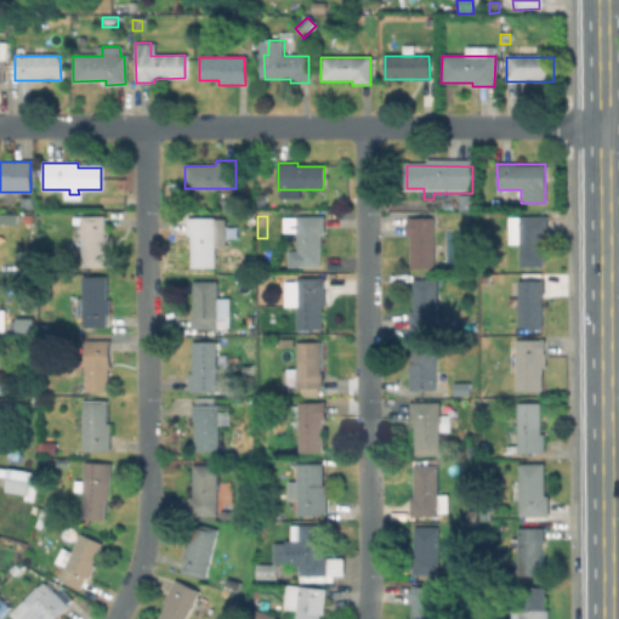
[(543,236),(543,267),(520,267),(518,246),(509,246),(510,217),(545,217),(545,236),(543,236)]
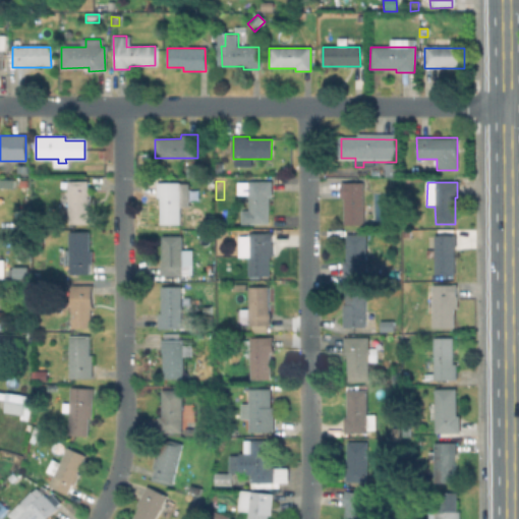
[(87,183),(87,192),(90,192),(90,205),(88,205),(88,224),(67,224),(67,206),(58,206),(58,191),(67,191),(67,183),(87,183)]
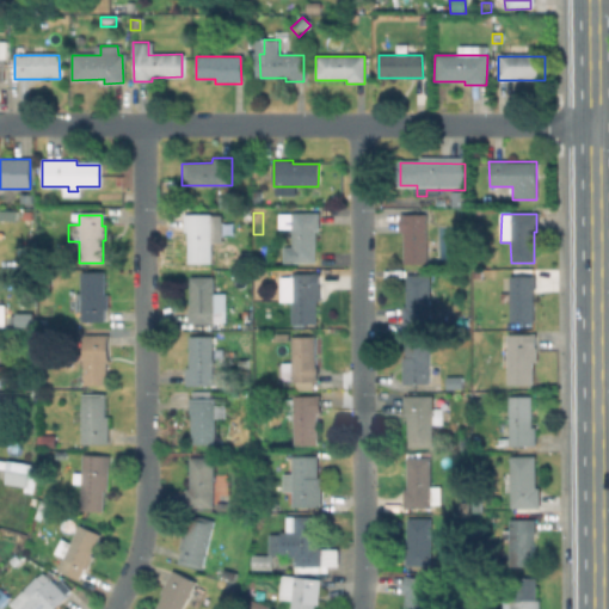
[(217,234),(217,244),(211,244),(211,263),(188,263),(188,234),(182,234),(182,215),(220,215),(220,234),(217,234)]
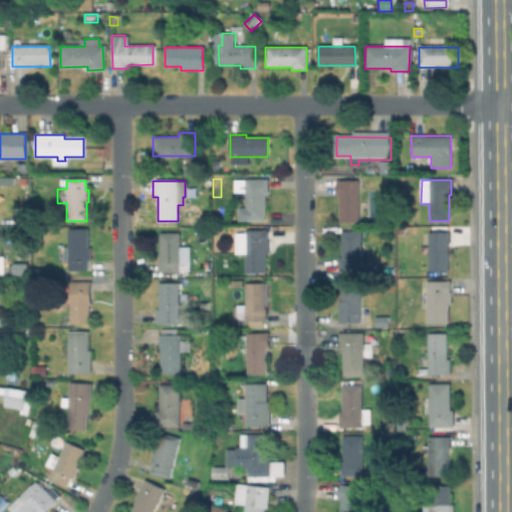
[(358,181),(358,222),(339,222),(339,196),(336,196),(336,181),(358,181)]
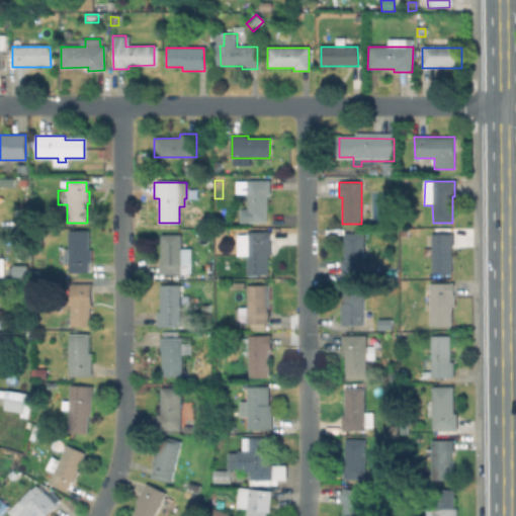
[(269,196),(269,220),(265,220),(265,225),(245,225),(245,195),(239,195),(239,183),(269,183),(269,196)]
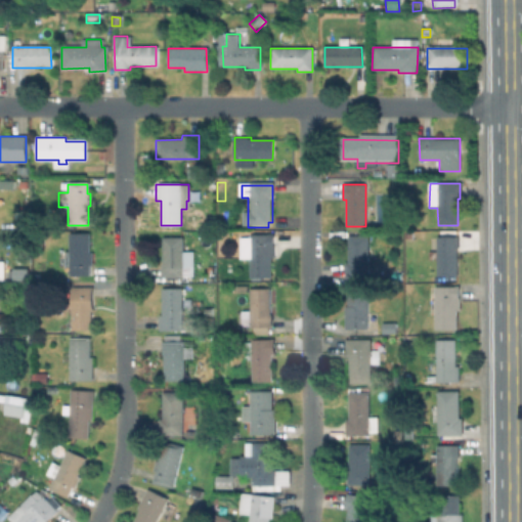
[(390,193),(390,226),(374,226),(374,193),(390,193)]
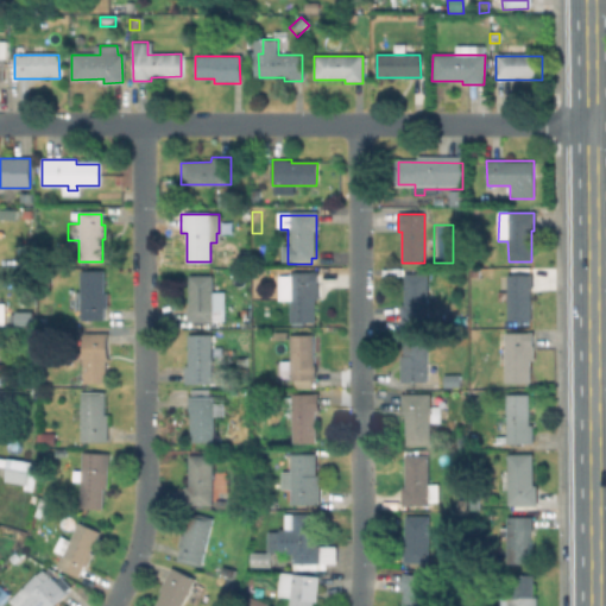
[(247,269),(239,269),(238,257),(246,257),(247,269)]
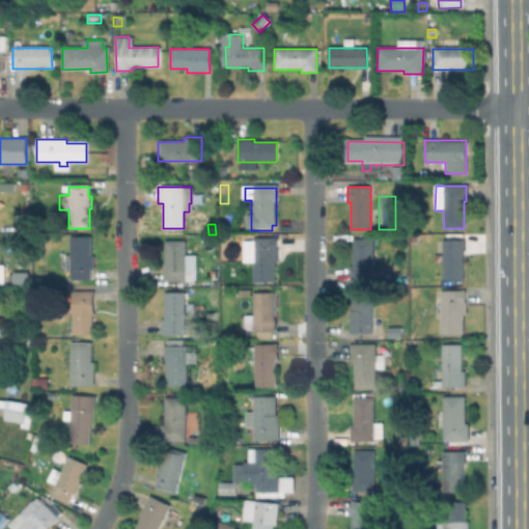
[(89,237),(89,256),(92,256),(92,269),(90,269),(90,279),(70,280),(68,237),(89,237)]
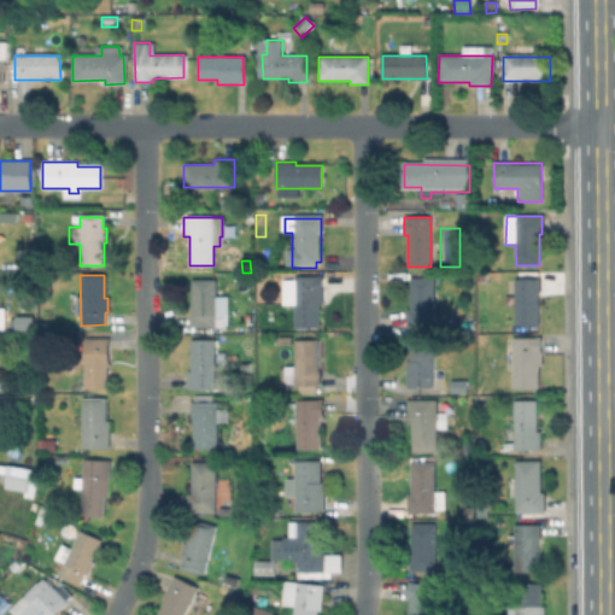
[(322,276),(322,306),(318,306),(318,327),(293,328),(293,305),(281,305),(280,281),(293,281),(293,276),(322,276)]
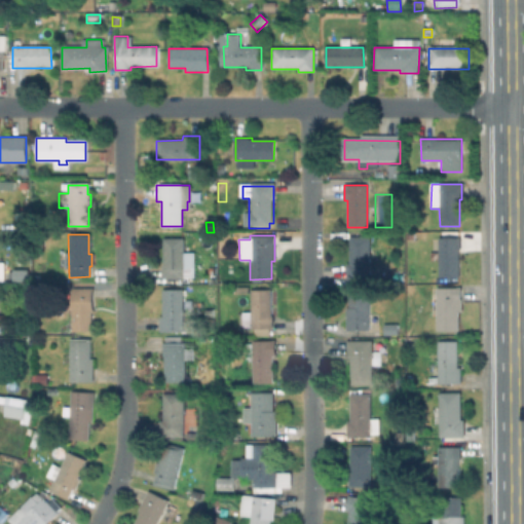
[(369,237),(369,279),(345,279),(345,264),(348,265),(348,237),(369,237)]
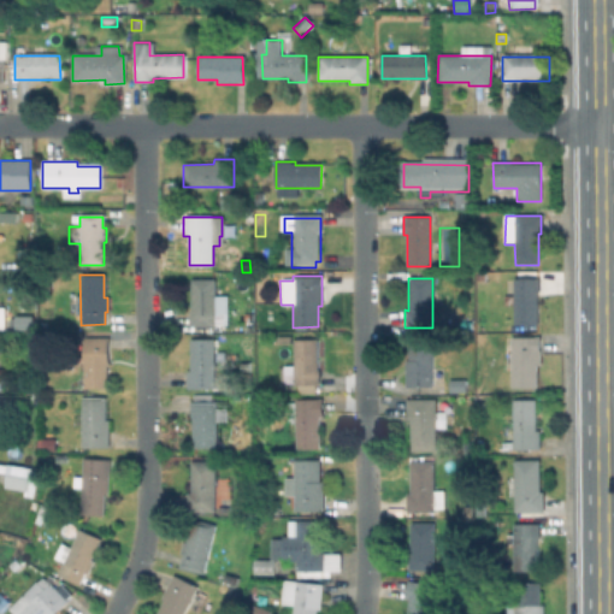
[(536,279),(537,325),(514,325),(513,308),(503,308),(503,290),(514,290),(513,281),(536,279)]
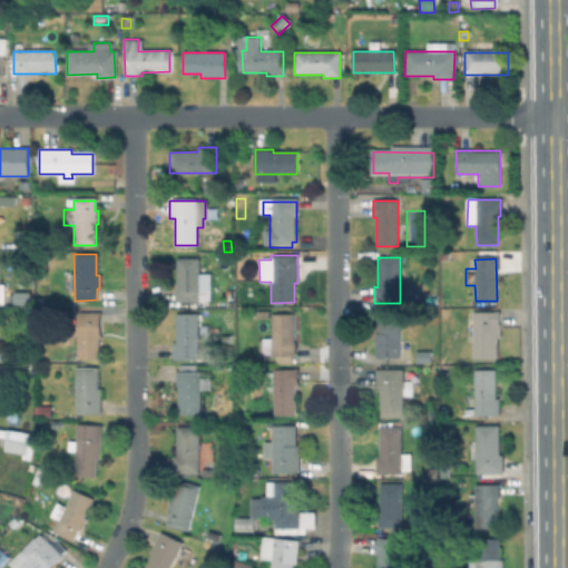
[(211,278),(209,303),(176,303),(176,291),(178,291),(178,262),(201,262),(201,278),(211,278)]
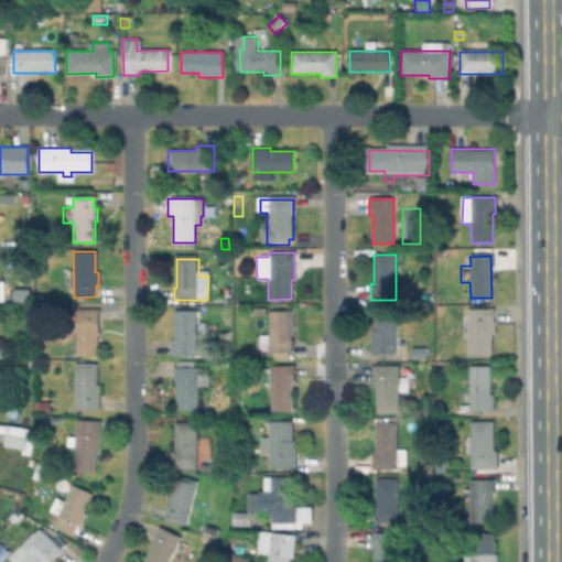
[(12,300),(12,289),(29,289),(29,300),(12,300)]
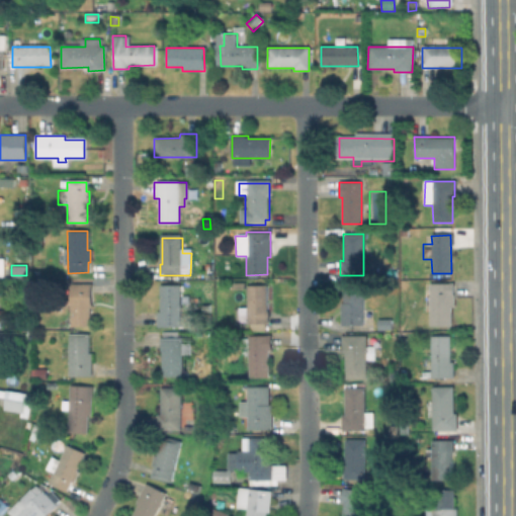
[(266,286),(266,325),(246,325),(246,318),(238,318),(238,309),(246,309),(246,285),(249,285),(249,280),(260,280),(260,286),(266,286)]
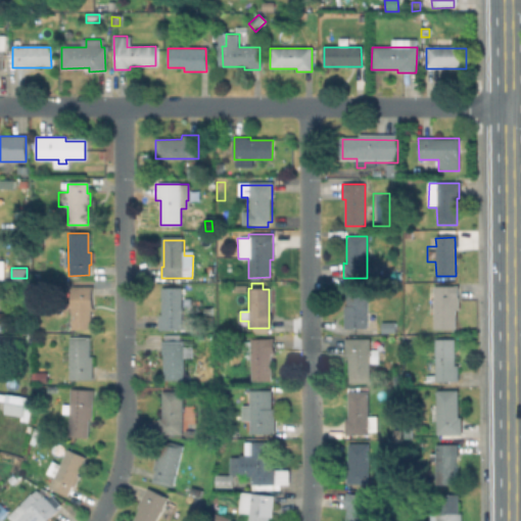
[(90,330),(70,330),(69,287),(89,286),(90,330)]
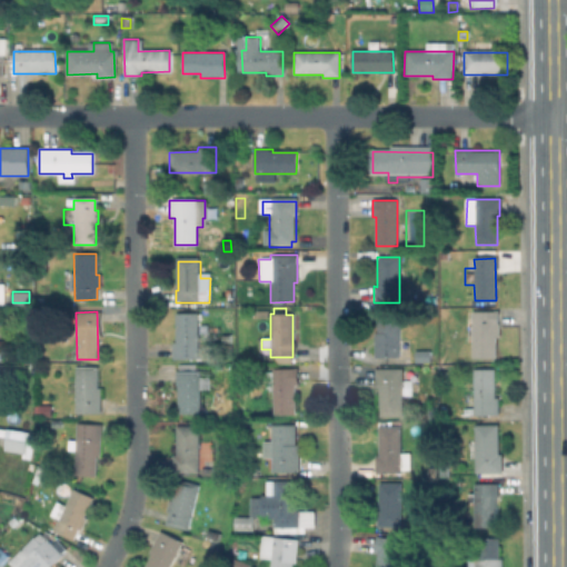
[(198,358),(172,359),(171,341),(175,341),(173,314),(197,314),(198,358)]
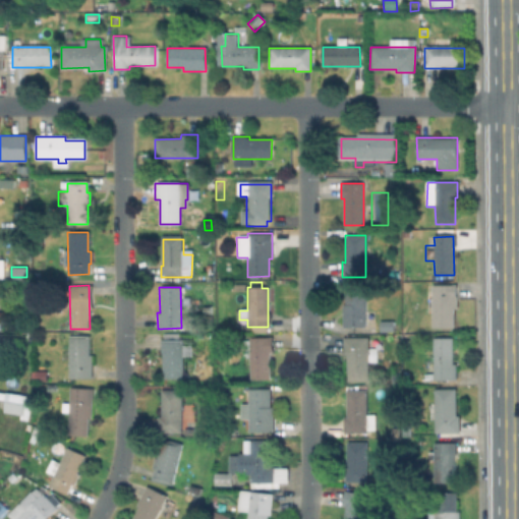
[(457,287),(456,329),(434,329),(434,287),(457,287)]
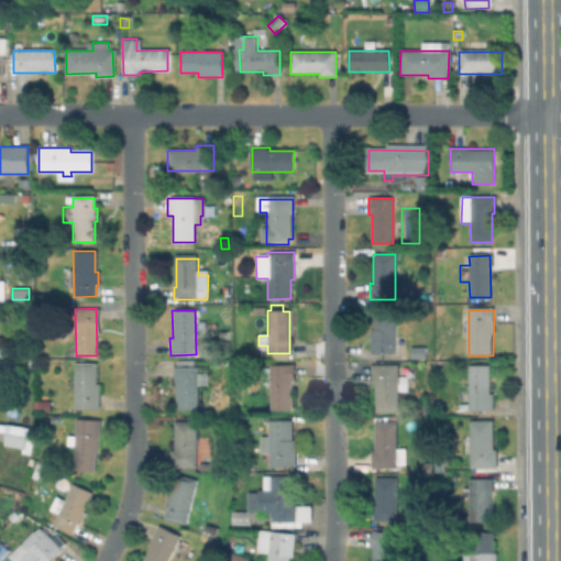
[(393,312),(394,336),(404,336),(404,354),(371,354),(370,330),(373,330),(373,312),(393,312)]
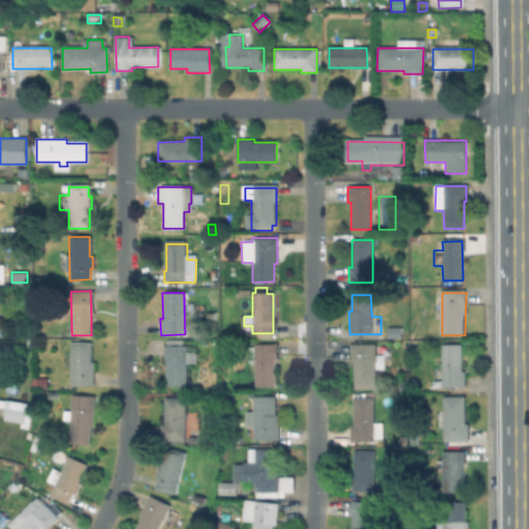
[(401,338),(387,339),(386,328),(398,328),(398,319),(406,319),(407,327),(401,327),(401,338)]
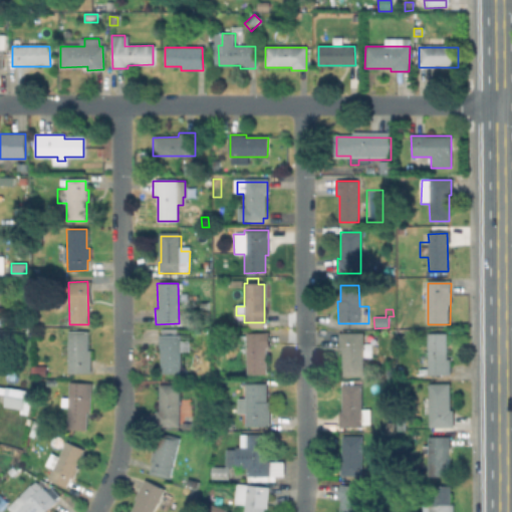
[(87,331),(87,350),(90,350),(90,373),(68,374),(67,331),(87,331)]
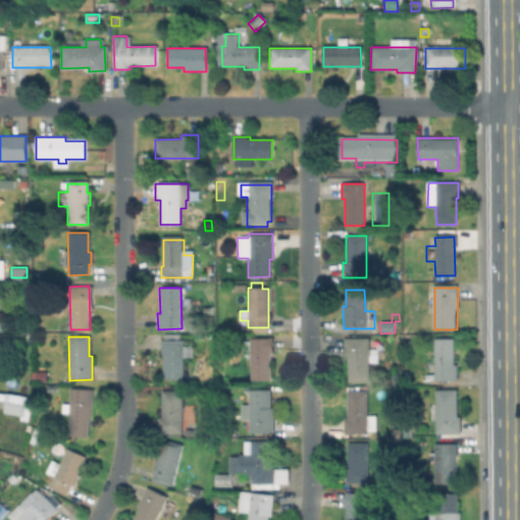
[(269,354),(270,381),(250,381),(250,375),(240,375),(240,369),(250,368),(249,356),(243,356),(242,343),(250,342),(249,340),(272,339),(272,354),(269,354)]
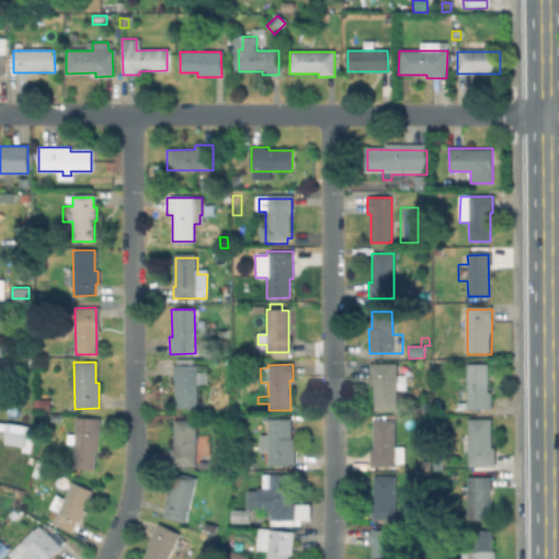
[(405,375),(405,390),(396,390),(396,411),(373,412),(373,383),(369,383),(369,365),(396,364),(396,375),(405,375)]
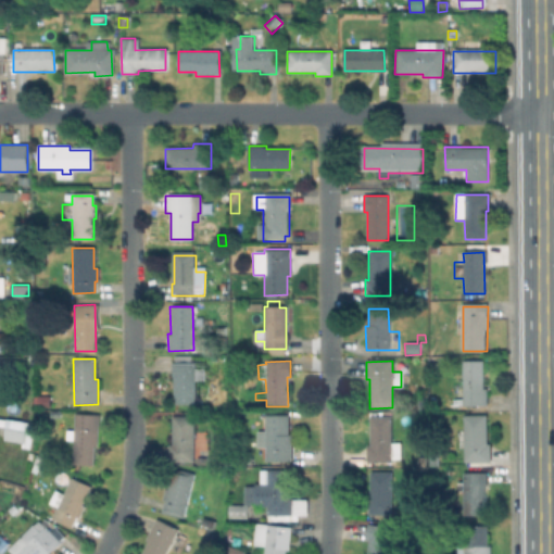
[(482,361),(482,389),(487,389),(487,405),(462,406),(462,362),(482,361)]
